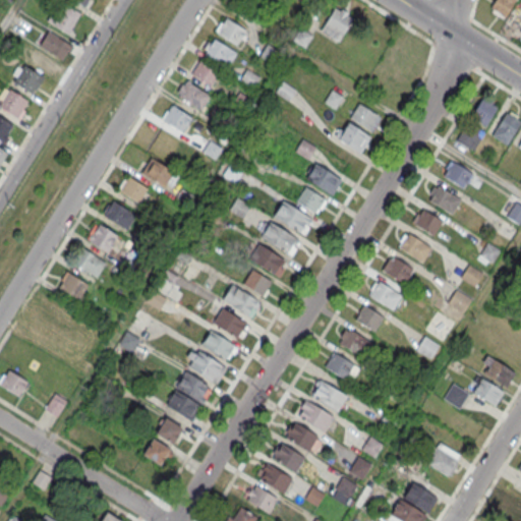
[(494,0),(489,10),(506,19),(515,0),(494,0)]
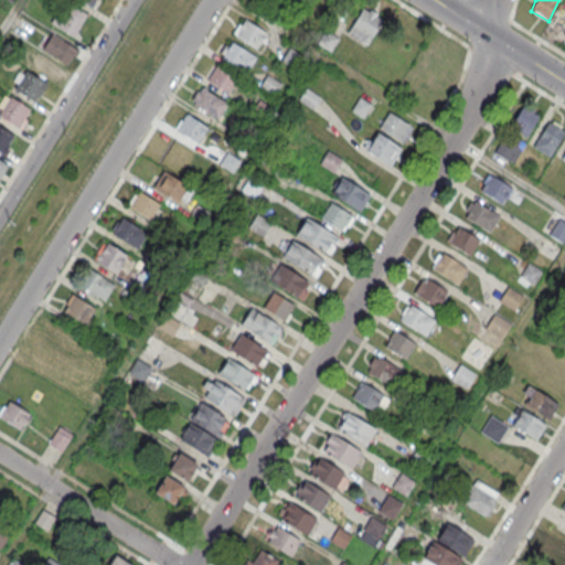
[(72,36),(87,18),(67,2),(52,20),(72,36)]
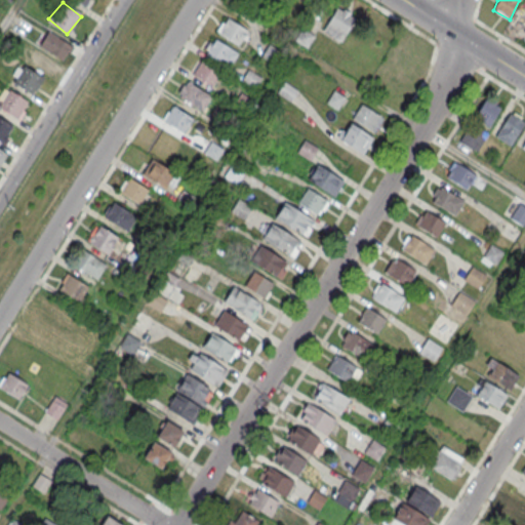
[(341,42),(356,15),(337,5),(323,31),(341,42)]
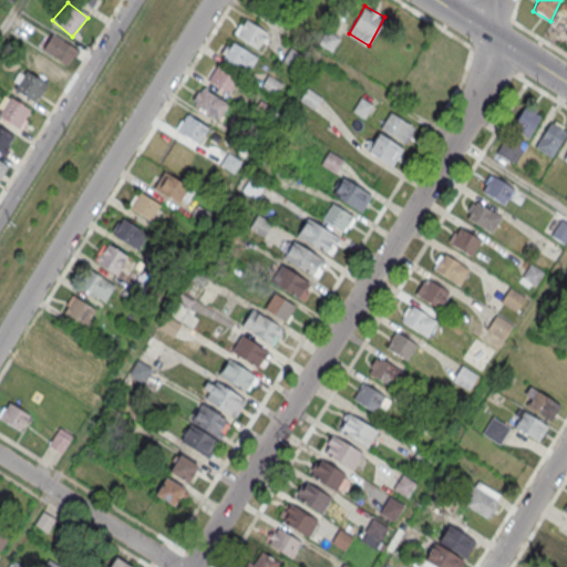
[(267,32),(258,48),(236,35),(246,19),(267,32)]
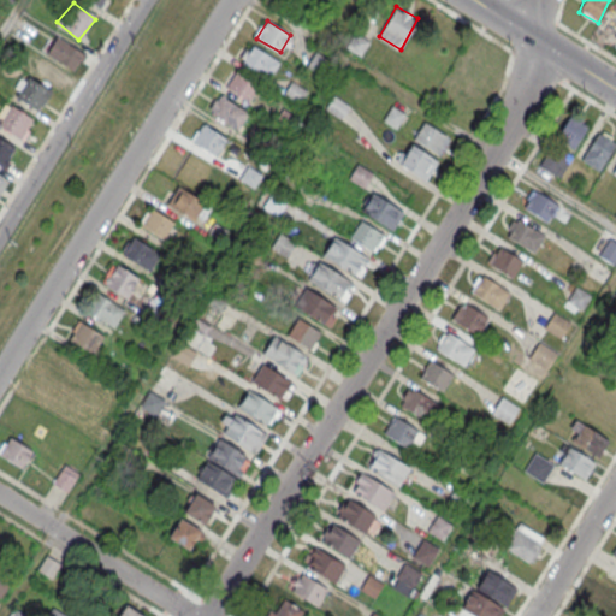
[(81,51),(71,67),(47,54),(57,36),(81,51)]
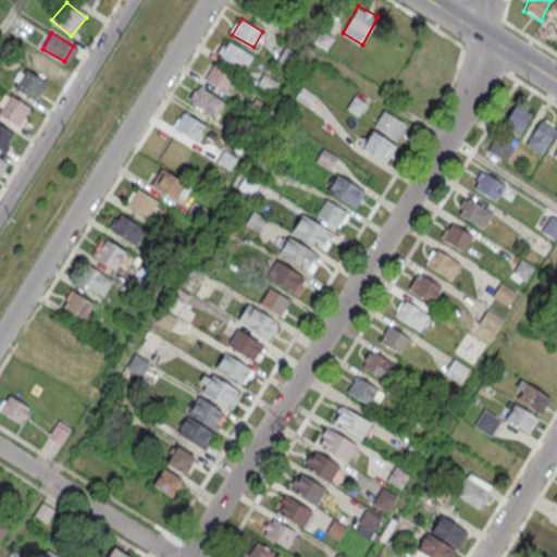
[(252,56),(244,71),(220,57),(229,40),(252,56)]
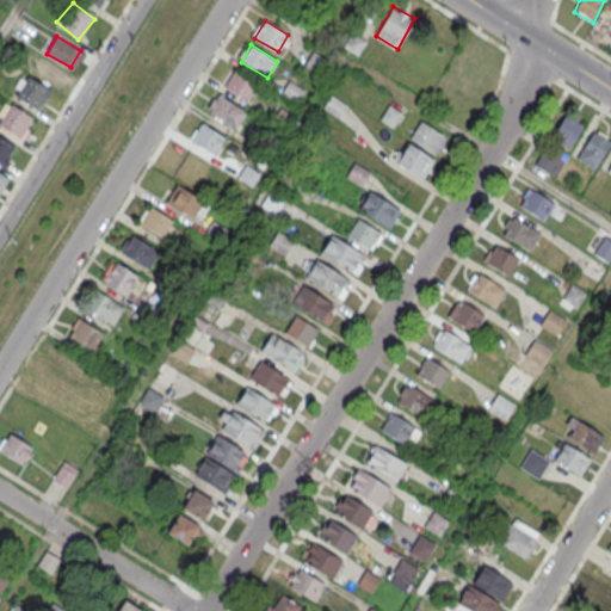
[(258,82),(248,100),(224,86),(235,69),(258,82)]
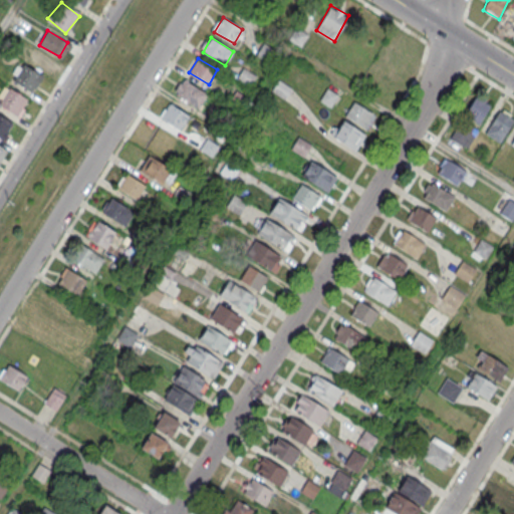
[(23,63),(13,81),(32,93),(43,75),(23,63)]
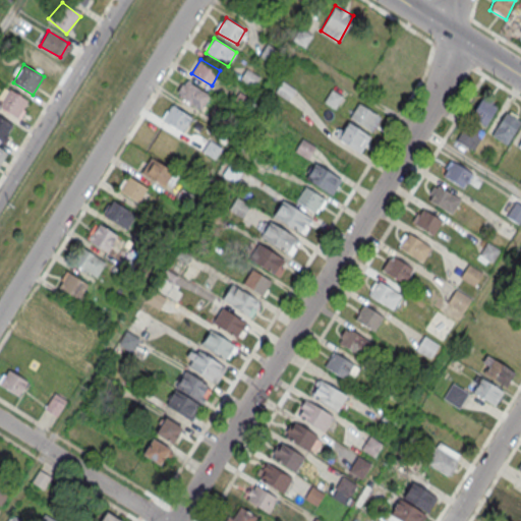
[(239,79),(246,68),(261,76),(253,88),(239,79)]
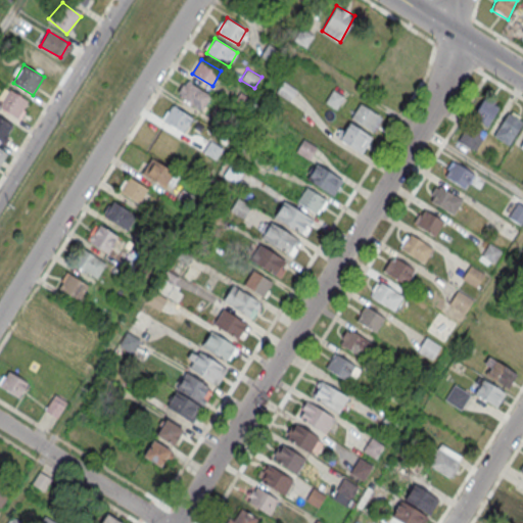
[(209,94),(201,109),(178,96),(187,81),(209,94)]
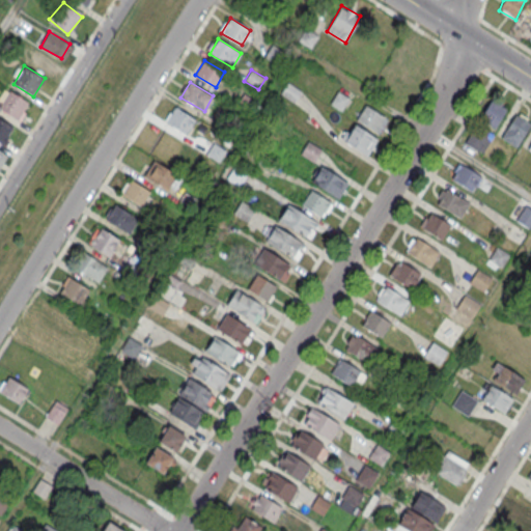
[(280,92),(288,82),(301,90),(294,102),(280,92)]
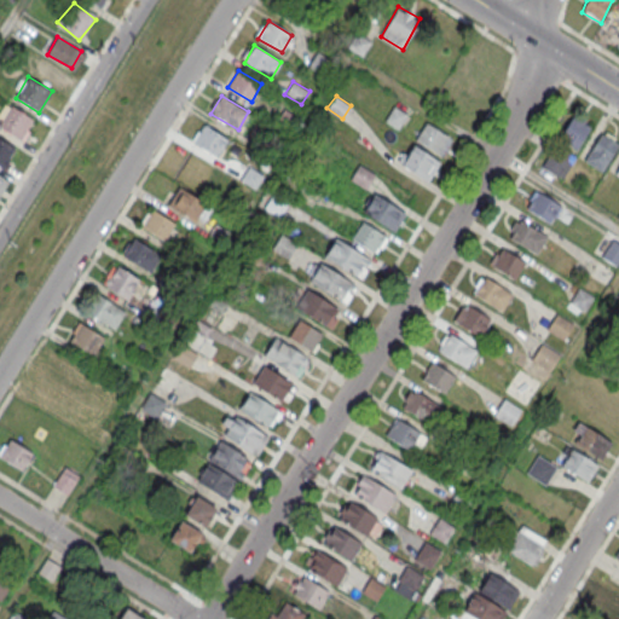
[(385,121),(394,104),(409,114),(398,129),(385,121)]
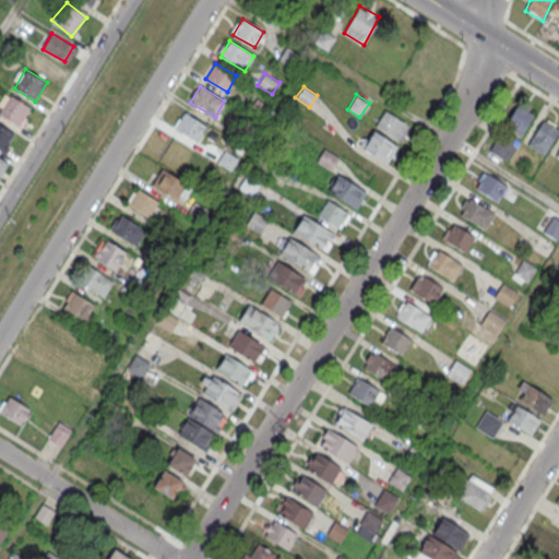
[(9,95),(0,109),(0,115),(19,127),(31,107),(9,95)]
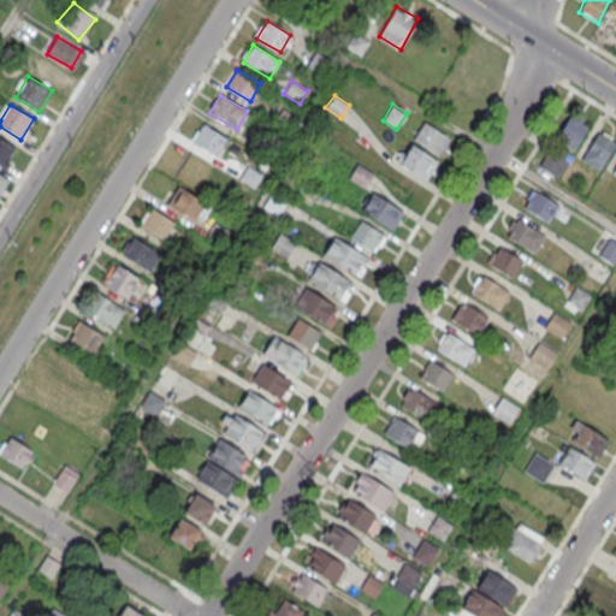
[(273,123),(284,107),(298,117),(289,132),(273,123)]
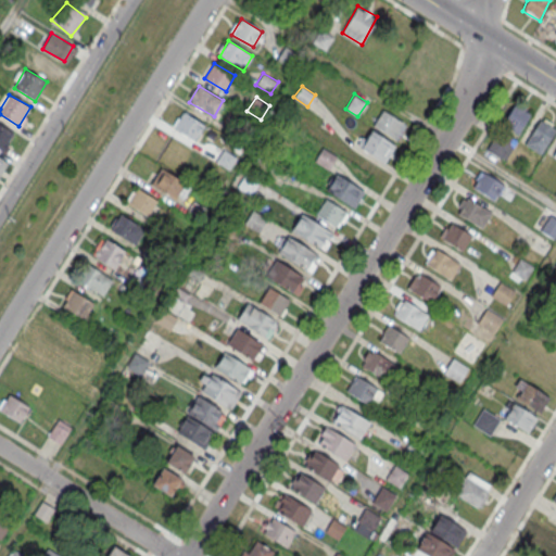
[(502,125),(518,134),(530,113),(515,103),(502,125)]
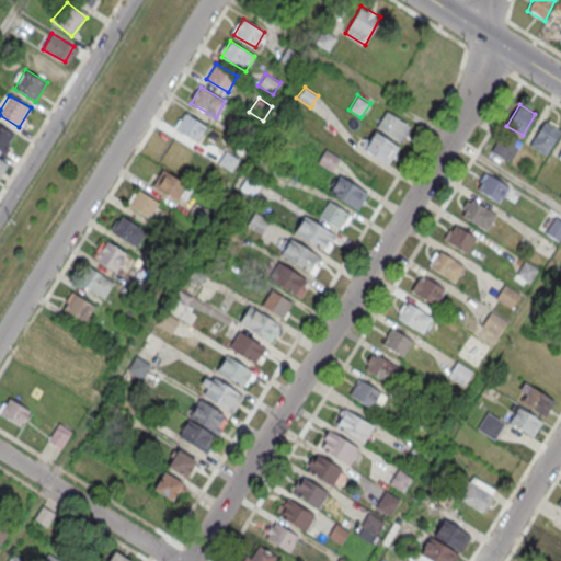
[(410,125),(401,140),(376,126),(386,111),(410,125)]
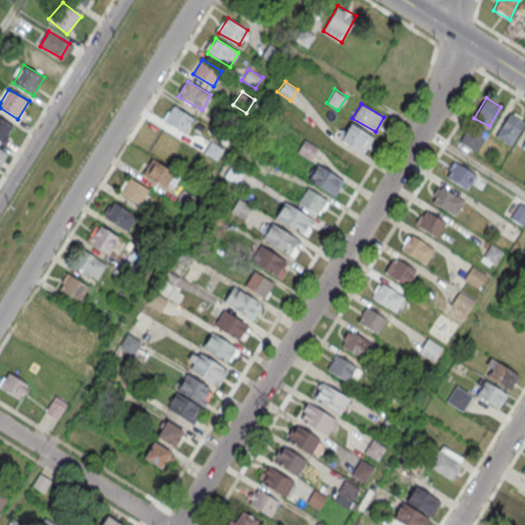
[(193,118),(185,132),(164,121),(172,106),(193,118)]
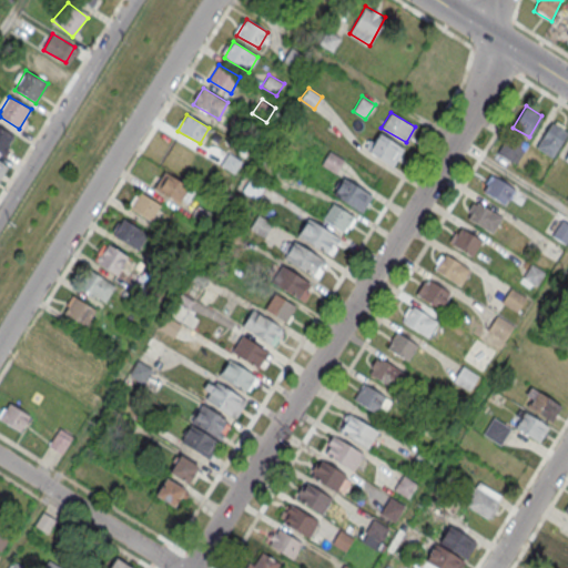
[(536,146),(553,156),(567,132),(551,122),(536,146)]
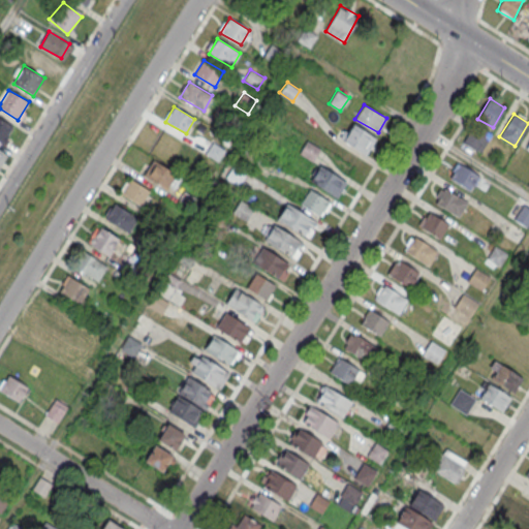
[(0,117),(0,142),(3,144),(14,126),(0,117)]
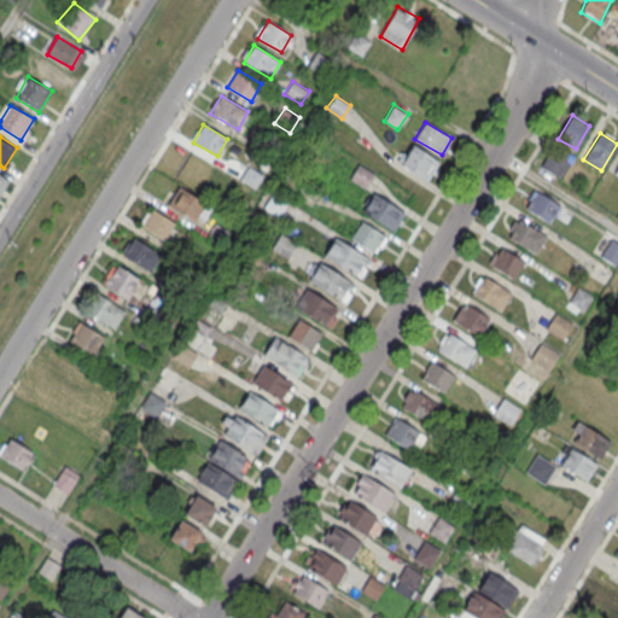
[(413,145),(441,162),(429,181),(401,164),(413,145)]
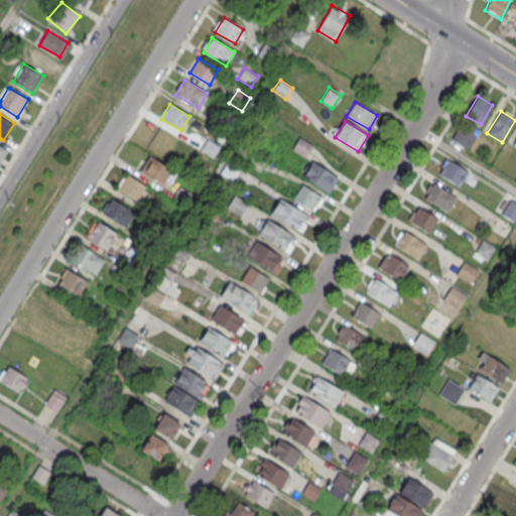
[(452,140),(468,150),(477,136),(460,126),(452,140)]
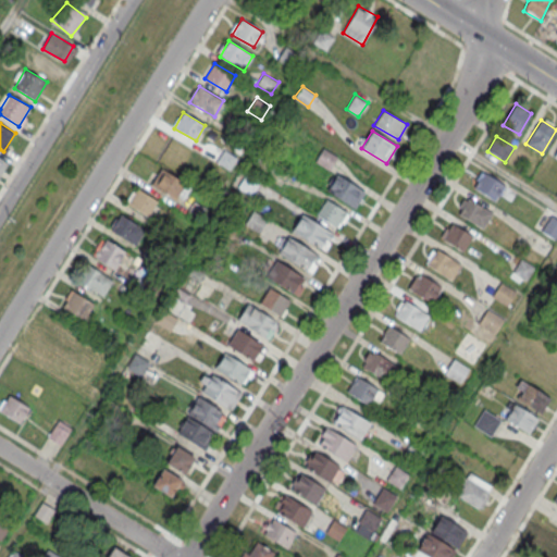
[(159,153),(178,165),(188,150),(168,138),(159,153)]
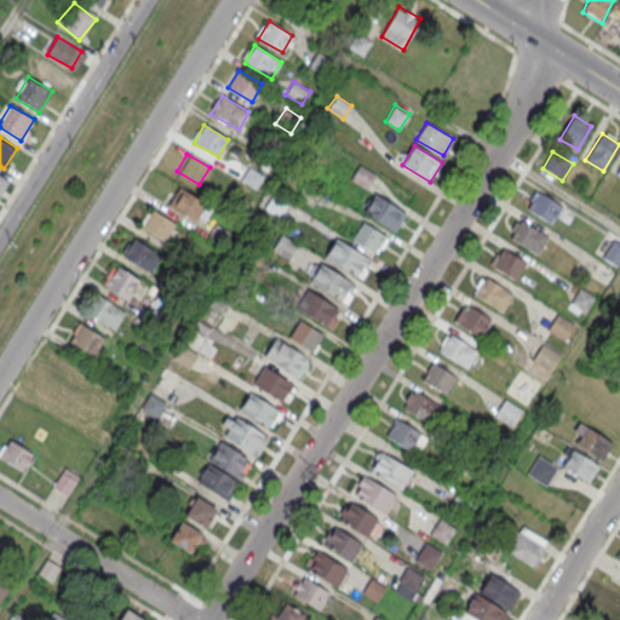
[(350,181),(361,165),(375,173),(366,189),(350,181)]
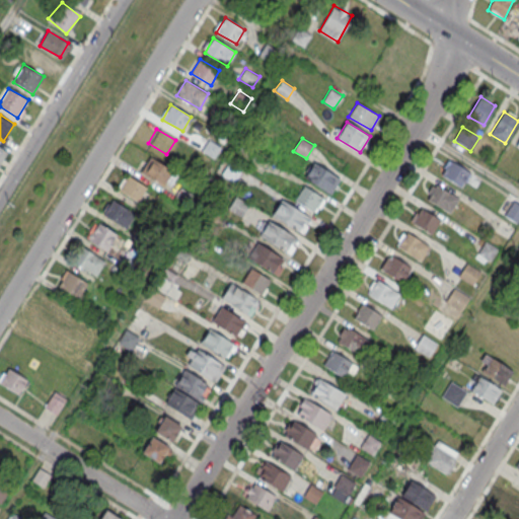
[(201,152),(209,139),(221,147),(213,160),(201,152)]
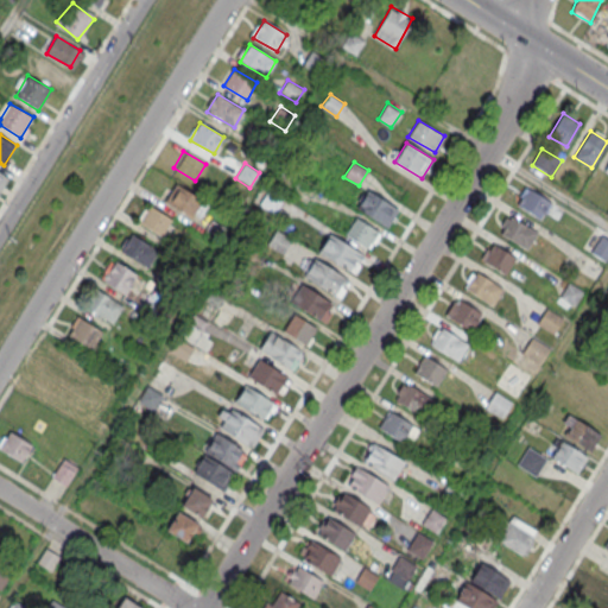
[(277,185),(286,170),(301,179),(292,195),(277,185)]
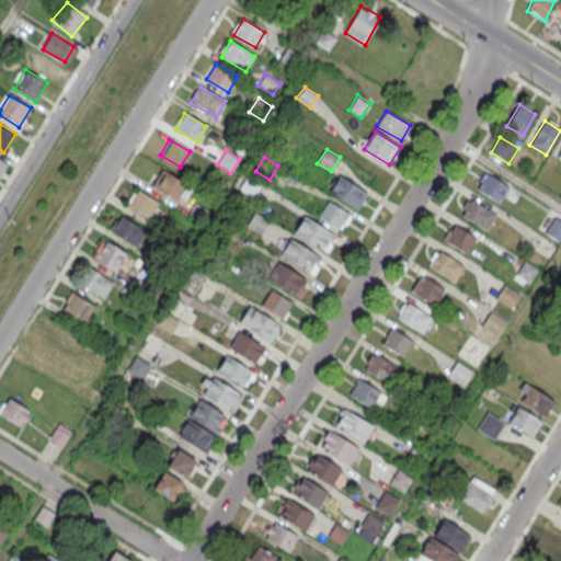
[(186,184),(176,199),(152,185),(161,170),(186,184)]
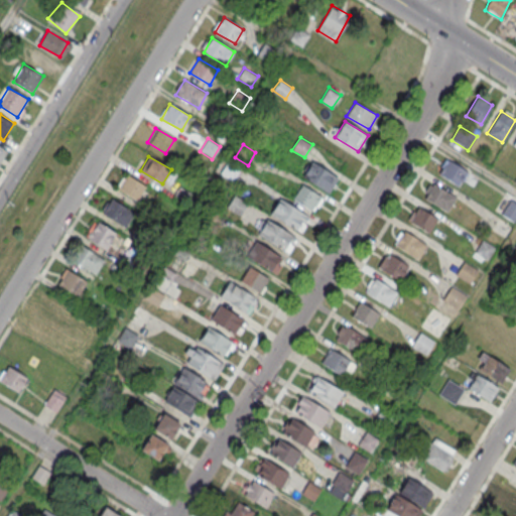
[(447,159),(468,171),(459,186),(438,173),(447,159)]
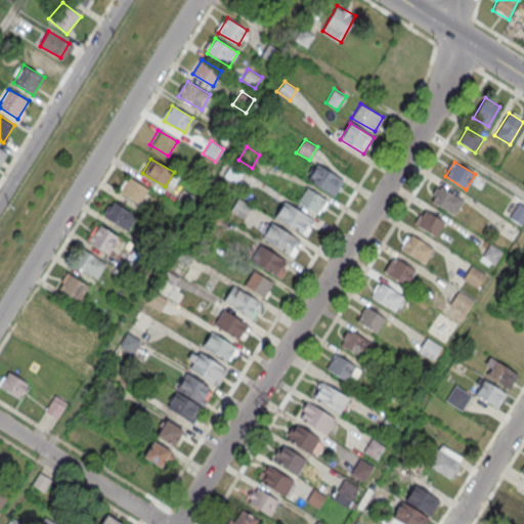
[(223,176),(231,163),(245,171),(236,184),(223,176)]
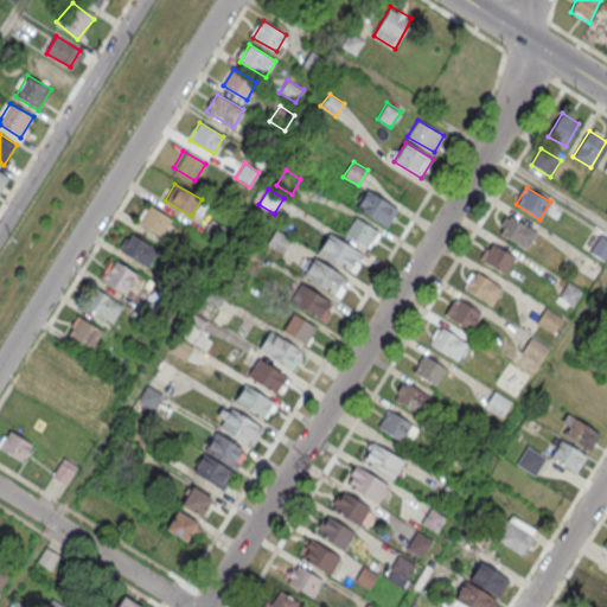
[(366,190),(398,209),(387,228),(356,208),(366,190)]
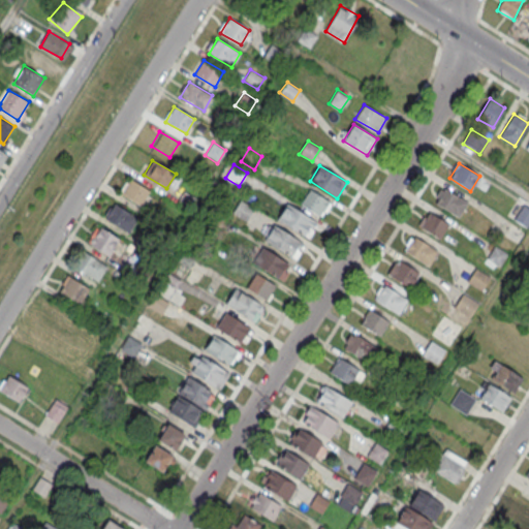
[(149,190),(141,205),(120,192),(129,178),(149,190)]
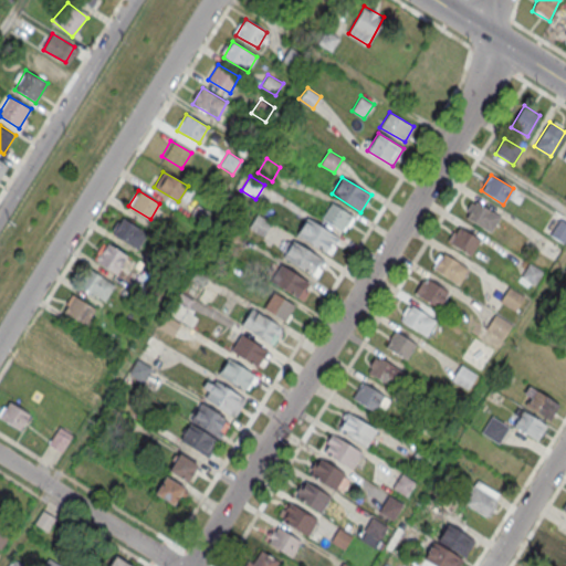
[(501,216),(490,233),(462,216),(471,201),(474,203),(477,200),(501,216)]
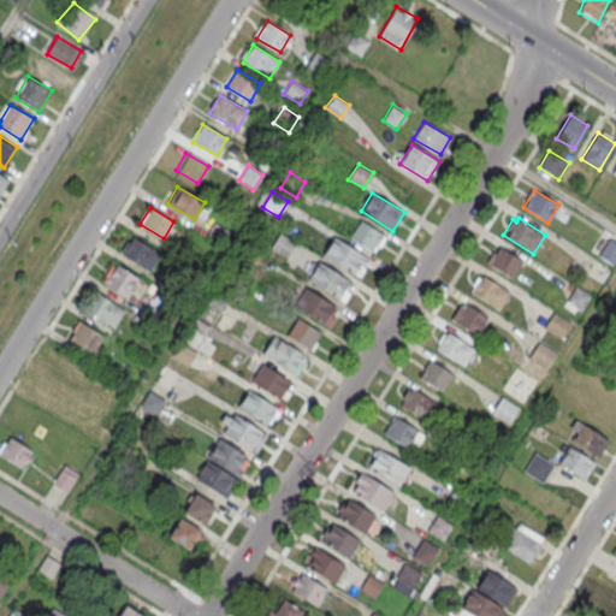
[(360,219),(349,237),(372,250),(375,244),(380,247),(386,236),(360,219)]
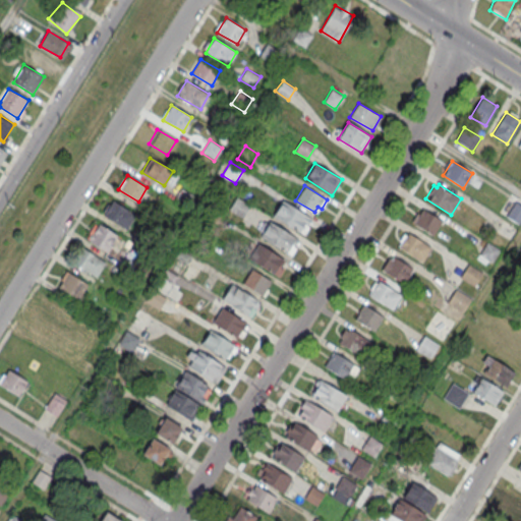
[(228,209),(237,195),(251,205),(243,218),(228,209)]
